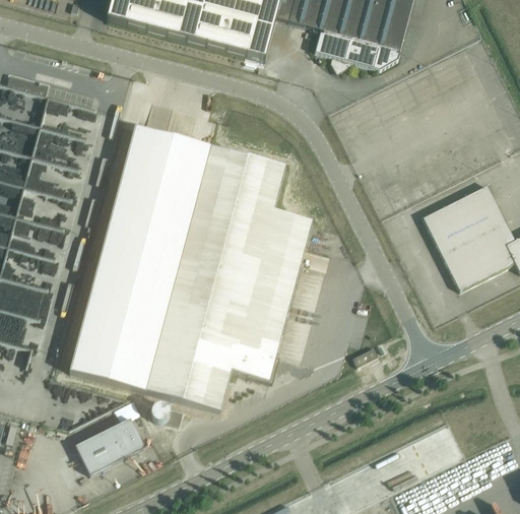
[(76,11),(79,2),(73,0),(70,9),(76,11)]
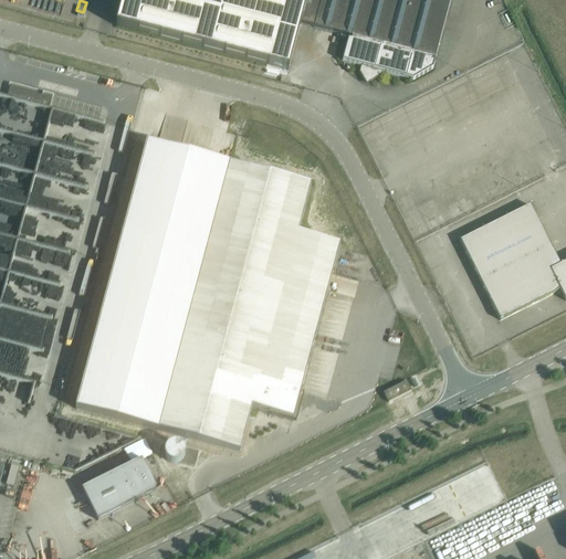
[(125,0),(119,21),(290,66),(302,18),(313,20),(313,21),(352,31),(350,34),(347,33),(342,55),(362,61),(360,66),(366,76),(377,71),(378,65),(412,74),(432,63),(435,56),(431,55),(432,53),(435,53),(448,0),(125,0)]
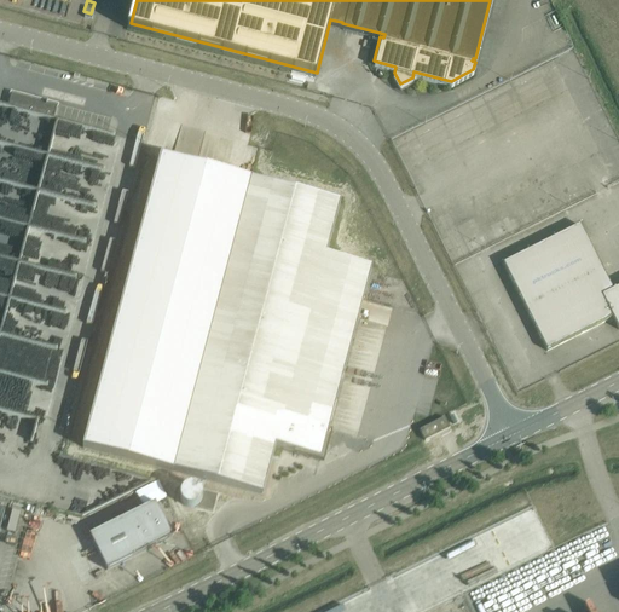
[(53,113),(56,99),(52,99),(53,97),(22,88),(21,91),(11,87),(7,99),(53,113)]
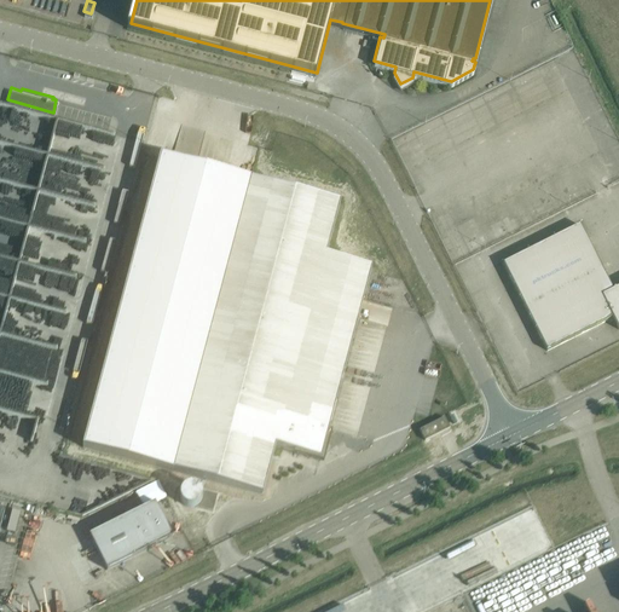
[(340,197),(160,150),(82,440),(262,489),(276,439),(294,445),(293,448),(323,456),(331,426),(328,425),(371,261),(327,249),(340,197)]
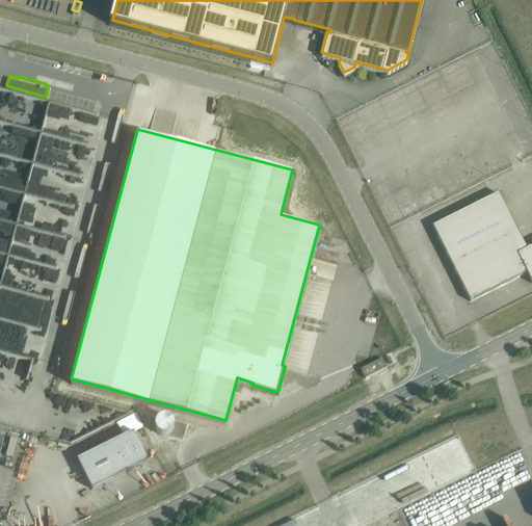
[(525,241),(498,188),(432,220),(470,296),(526,267),(531,278),(531,241),(530,242),(529,240),(527,240),(525,241)]
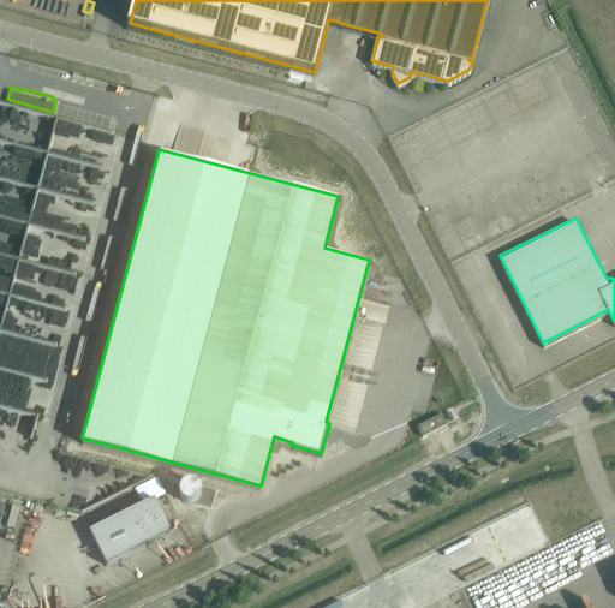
[(422,431),(447,418),(441,407),(417,421),(422,431)]
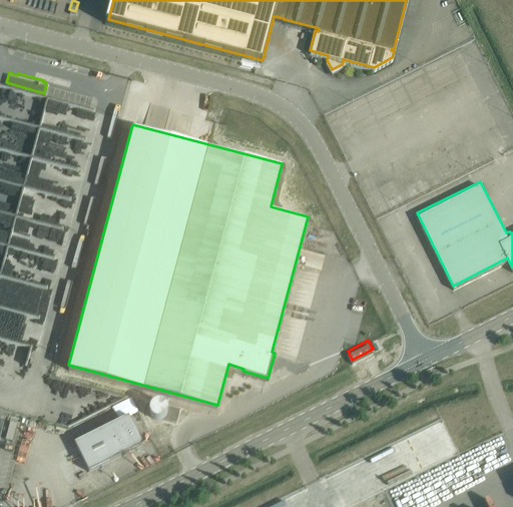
[(138,390),(120,398),(126,412),(144,403),(138,390)]
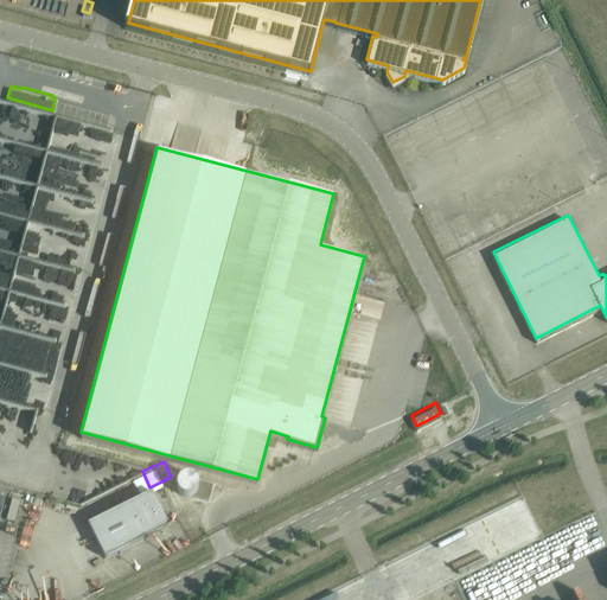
[(193,490),(191,490),(209,495),(213,478),(196,473),(197,476),(198,477),(198,479),(198,482),(197,484),(196,486),(195,487),(193,490)]
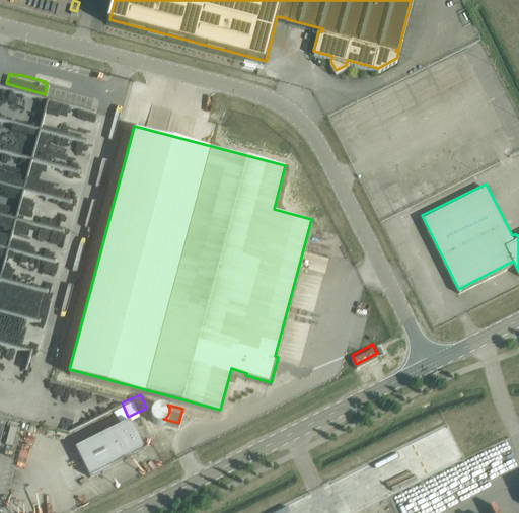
[(90,471),(144,445),(130,416),(75,443),(90,471)]
